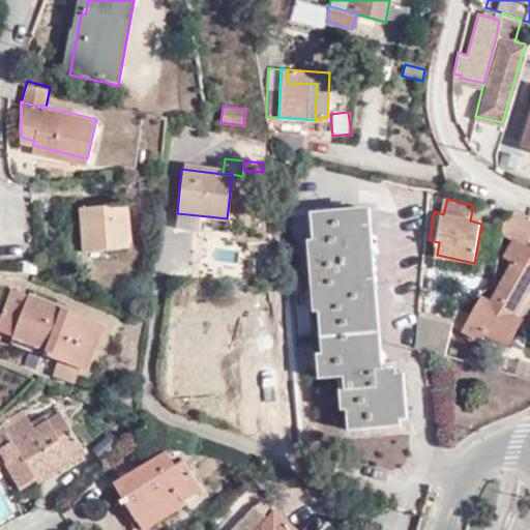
[(400,422),(395,367),(375,367),(375,359),(365,204),(316,206),(324,375),(343,374),(346,425),(400,422)]
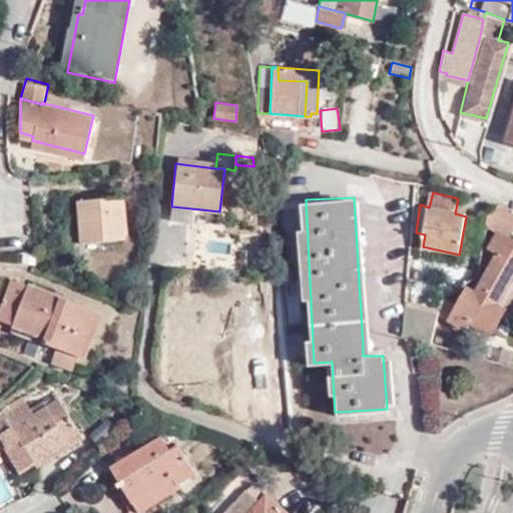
[(122,198),(80,200),(84,241),(126,239),(122,198)]
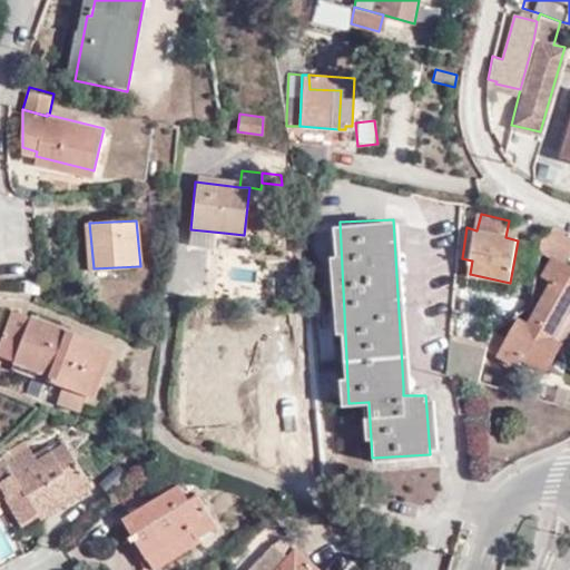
[(563,267),(569,252),(569,232),(554,227),(547,239),(543,256),(553,262),(563,267)]
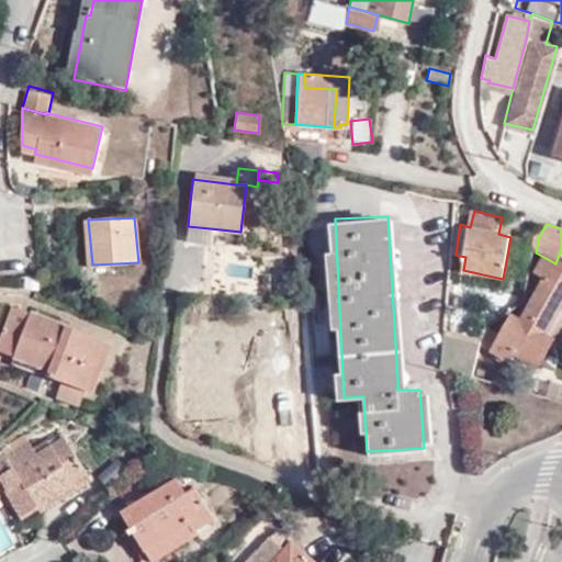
[(221,229),(188,226),(186,245),(217,248),(221,229)]
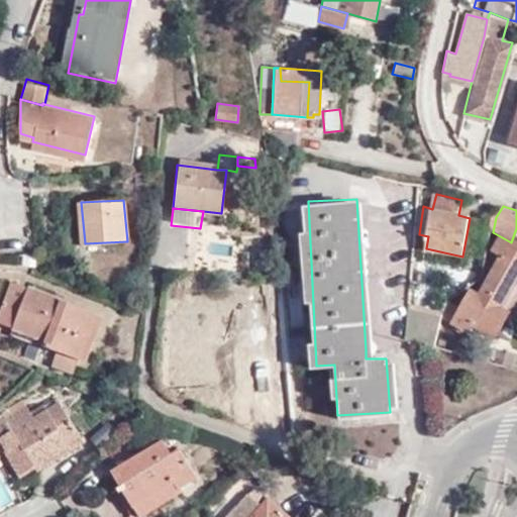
[(169,262),(188,265),(194,231),(175,228),(169,262)]
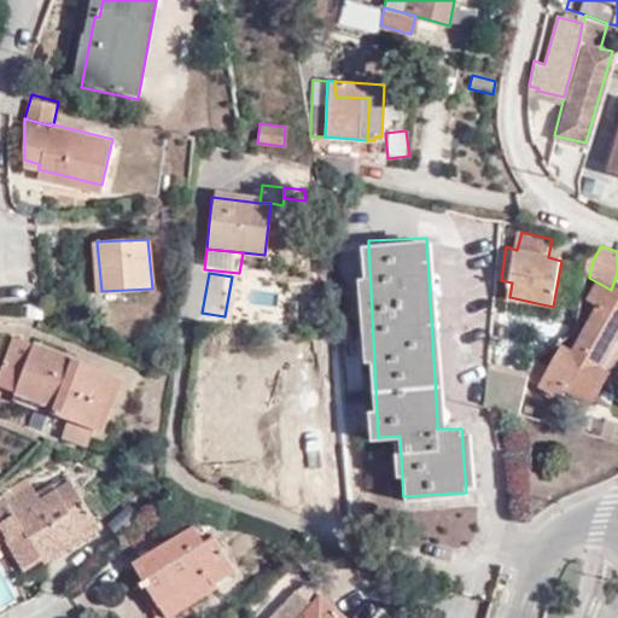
[(617,293),(611,290),(600,284),(589,302),(599,308),(572,354),(563,349),(541,386),(561,398),(567,389),(590,403),(607,374),(598,368),(617,332),(617,293)]
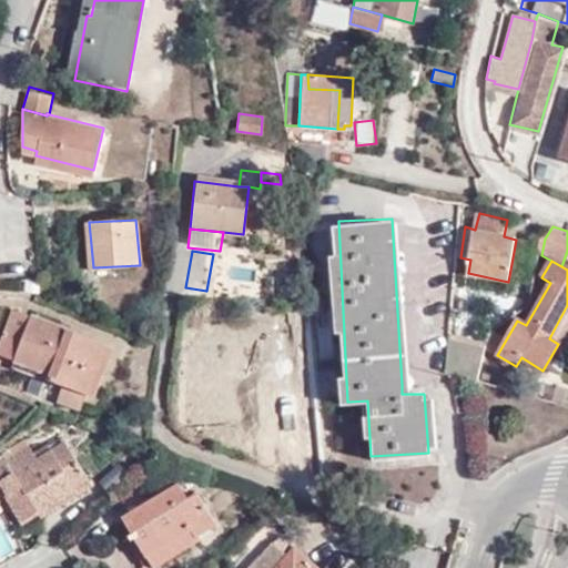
[(567,326),(567,305),(549,338),(558,344),(567,326)]
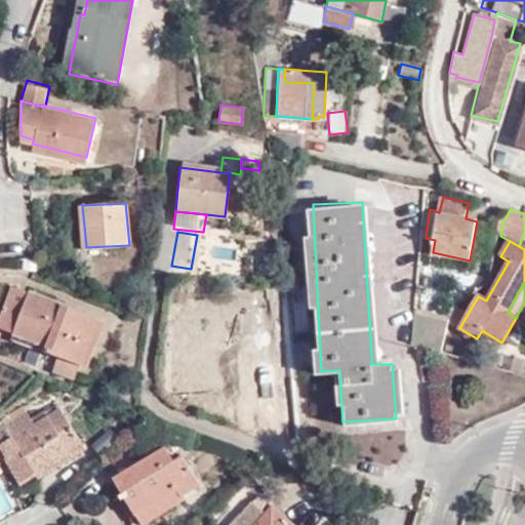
[(0,314),(0,324),(11,329),(27,289),(11,284),(0,314)]
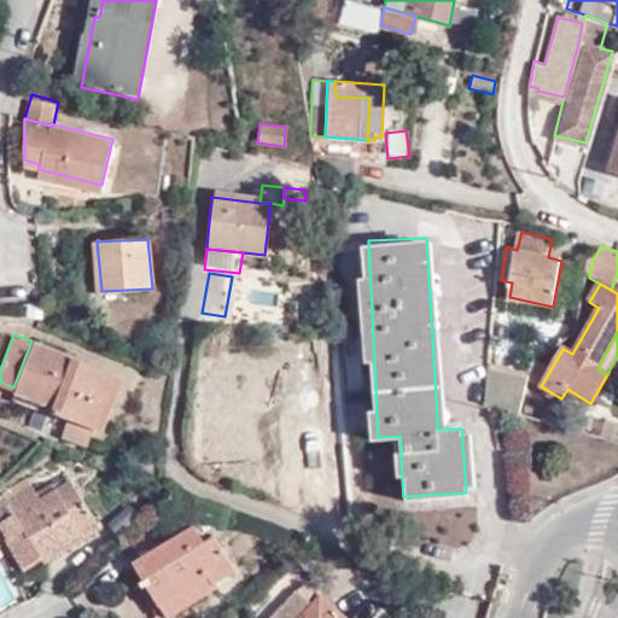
[(31,340),(13,388),(54,404),(53,410),(64,414),(92,424),(111,371),(31,340)]
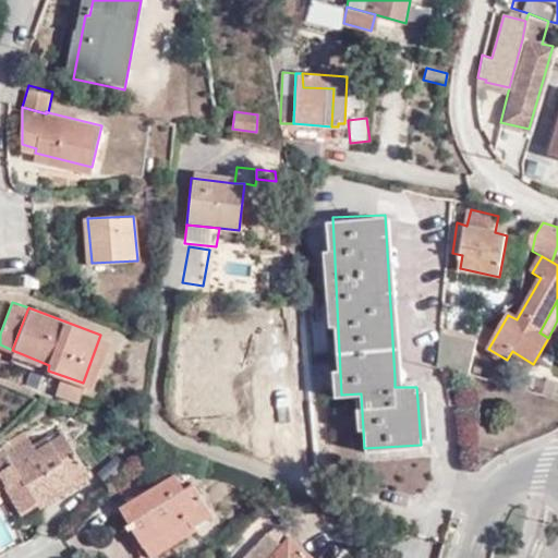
[(265,338),(265,332),(265,324),(214,325),(214,340),(265,338)]
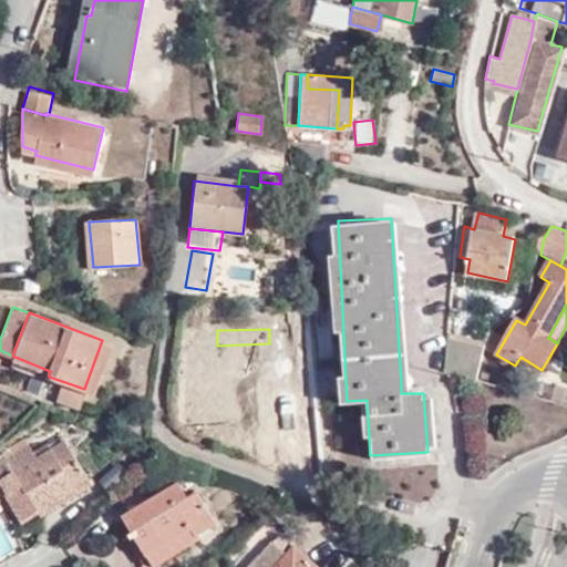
[(288,337),(269,338),(269,343),(217,346),(213,346),(214,364),(219,363),(222,392),(214,393),(216,412),(255,410),(254,385),(260,385),(260,388),(272,387),(272,384),(291,383),(288,337)]
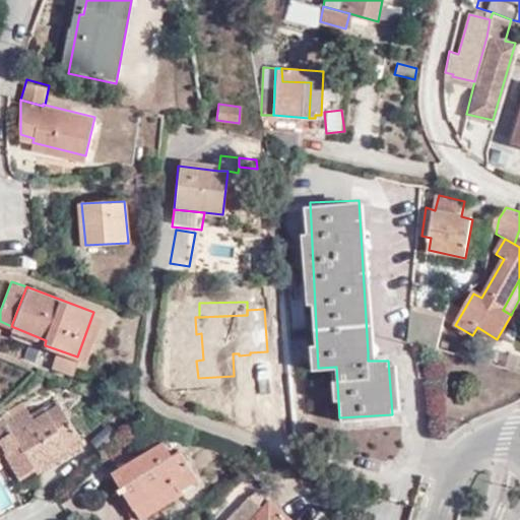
[(77,356),(54,348),(49,363),(72,371),(77,356)]
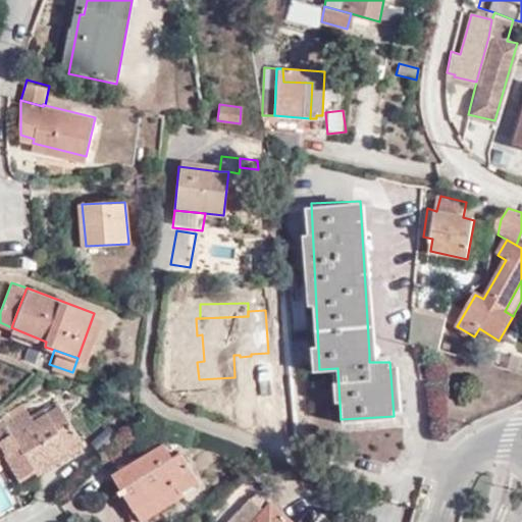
[(369,362),(389,362),(389,353),(369,354),(369,362)]
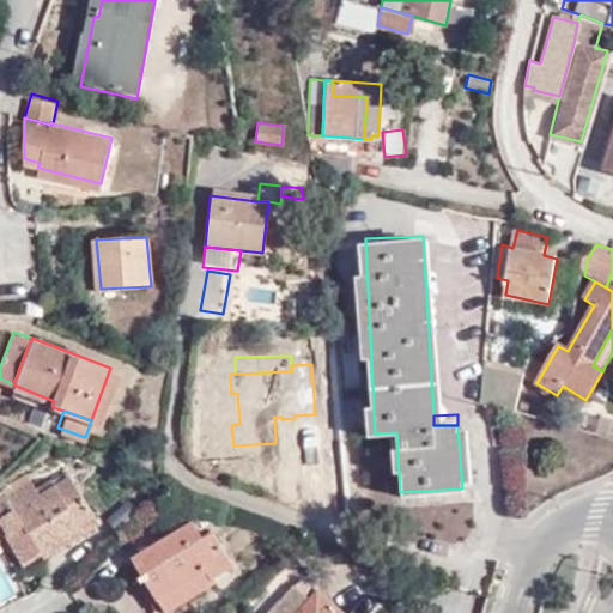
[(99,523),(71,475),(37,495),(25,473),(1,487),(2,491),(14,510),(0,517),(0,527),(22,564),(41,552),(43,557),(99,523)]
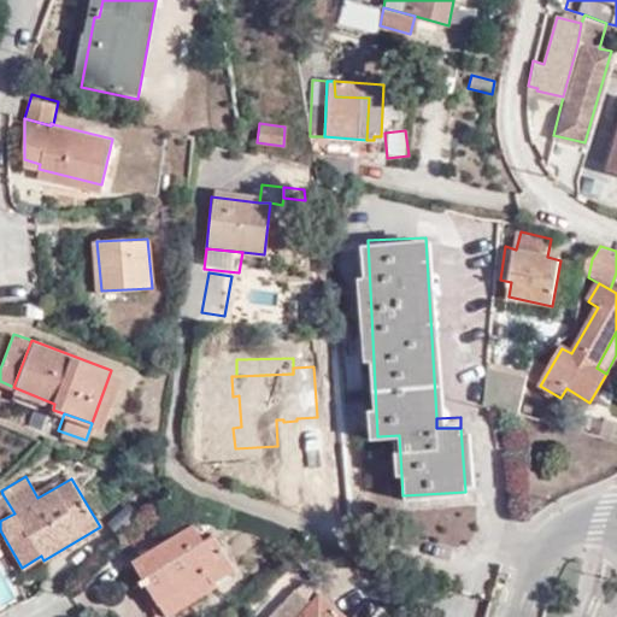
[(0,521),(15,513),(3,494),(0,495),(0,521)]
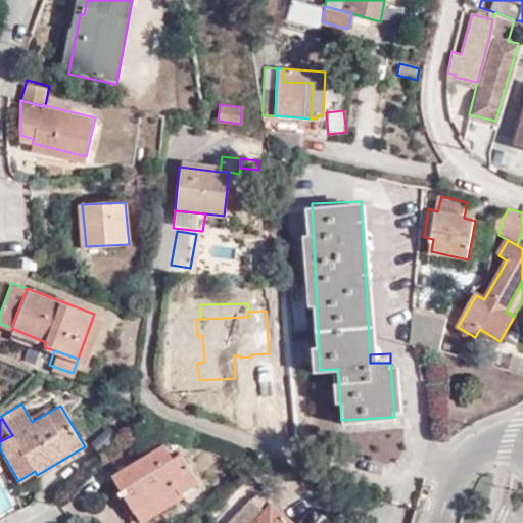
[(173,458),(164,443),(110,474),(131,510),(174,487),(178,494),(198,483),(181,454),(173,458)]
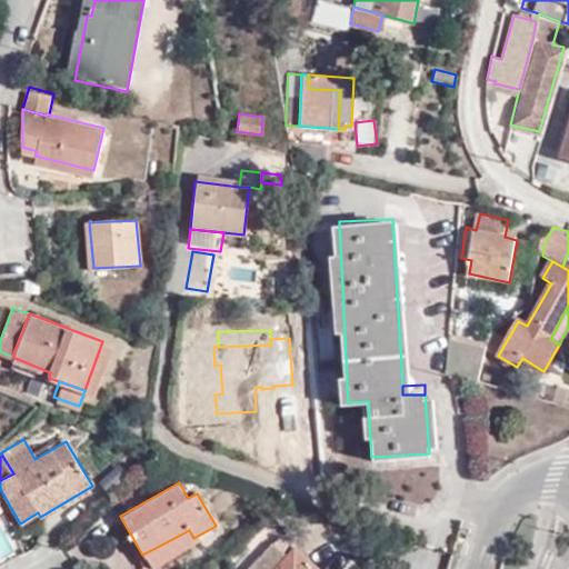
[(285,553),(290,548),(278,537),(272,543),(285,553)]
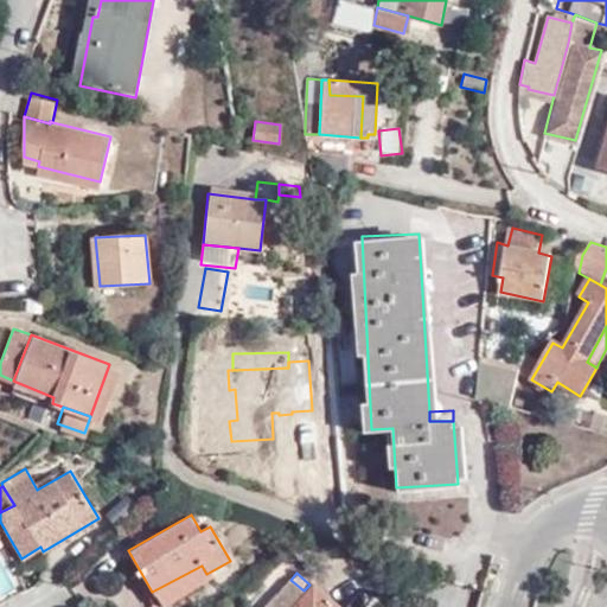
[(333,606),(310,585),(304,590),(291,580),(264,606),(333,606)]
